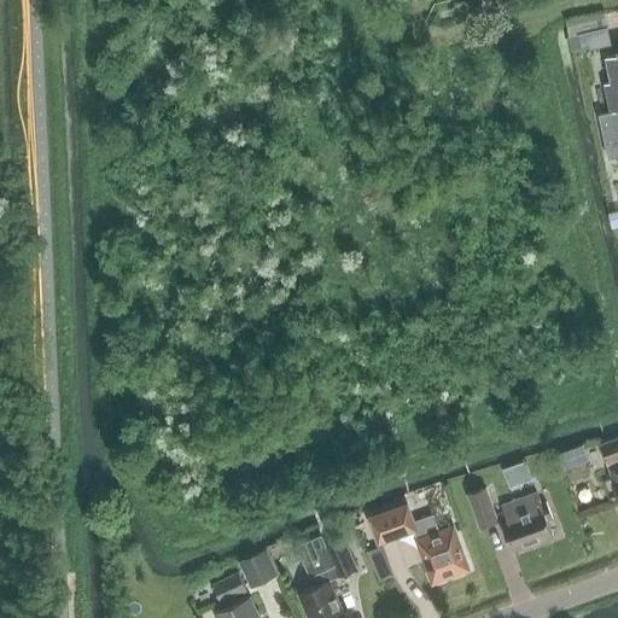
[(611,45),(607,28),(577,34),(581,52),(611,45)]
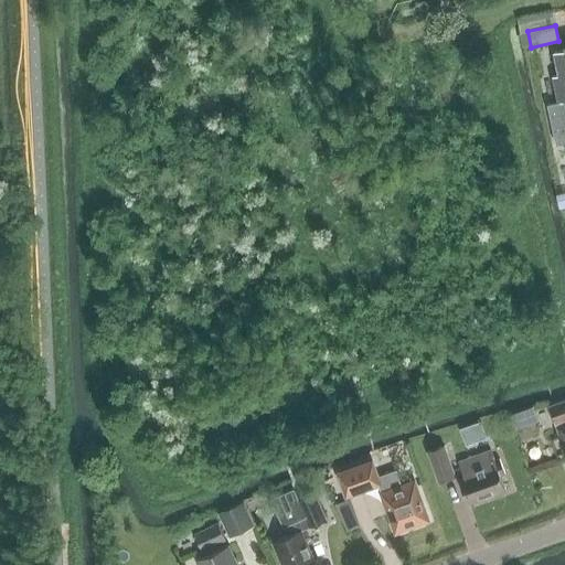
[(564,45),(564,46),(564,50),(553,52),(558,75),(552,76),(557,102),(546,105),(555,146),(564,144),(564,45)]
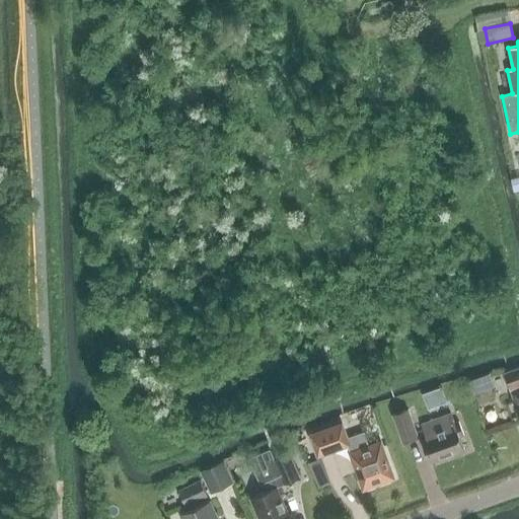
[(402,443),(418,438),(408,410),(392,415),(402,443)]
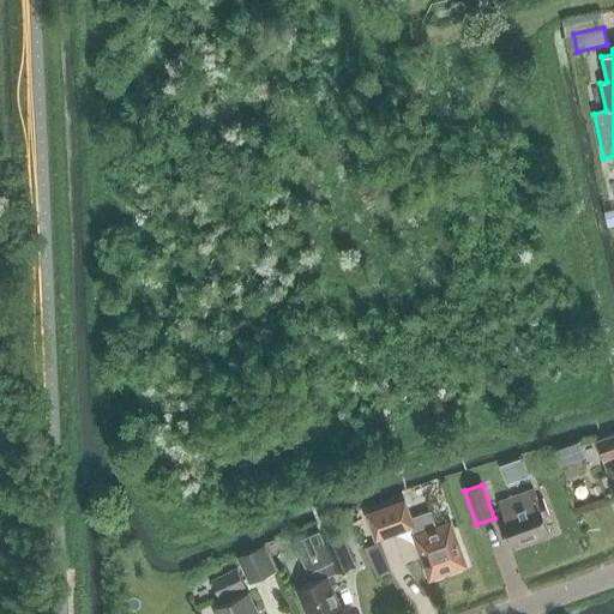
[(528,542),(549,535),(542,517),(548,515),(542,499),(537,501),(533,489),(498,503),(504,521),(499,523),(507,545),(527,539),(528,542)]
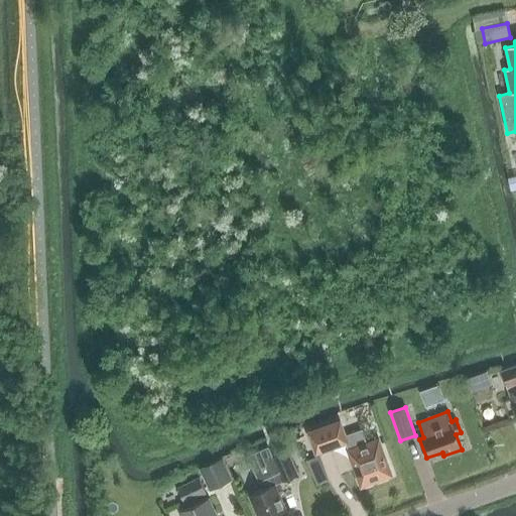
[(345,443),(348,450),(361,486),(390,475),(377,440),(366,444),(361,430),(344,436),(339,422),(307,433),(314,455),(345,443)]
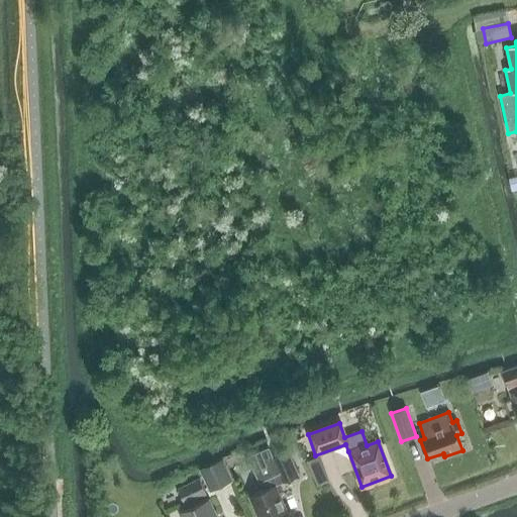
[(281,516),(288,514),(275,485),(297,475),(287,451),(273,457),(268,447),(247,456),(263,490),(248,496),(257,516),(281,516)]
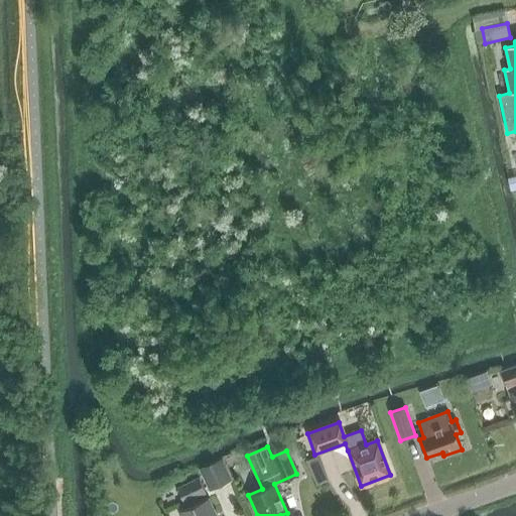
[(330,476),(320,453),(308,458),(316,481),(330,476)]
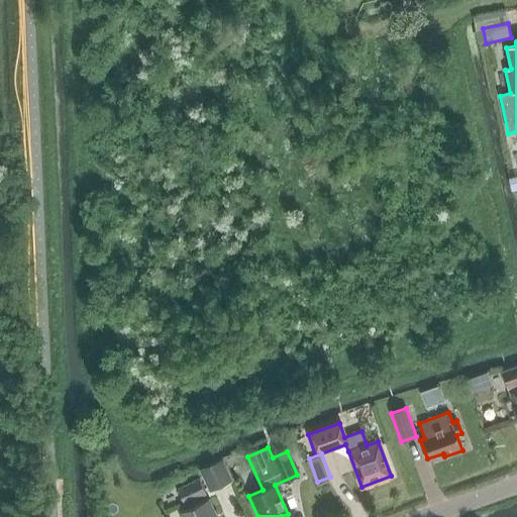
[(232,482),(222,459),(199,471),(209,493),(232,482)]
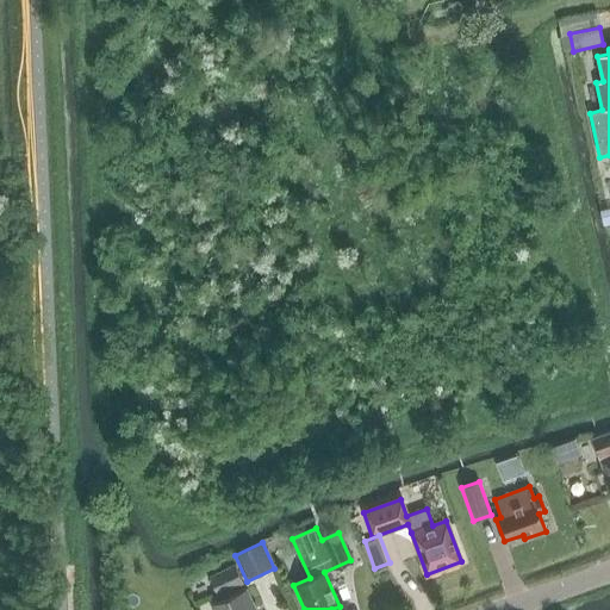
[(243,584),(235,565),(209,577),(217,596),(243,584)]
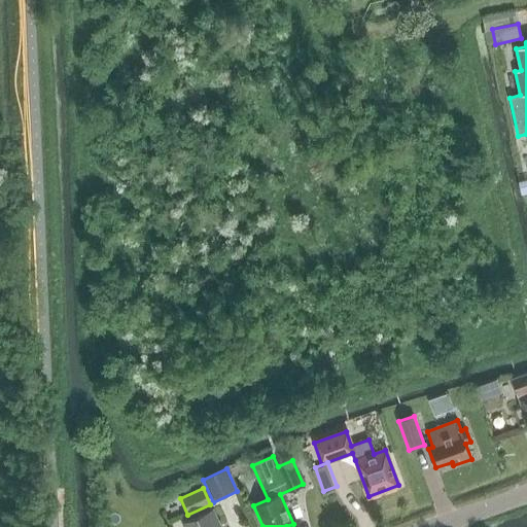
[(220,526),(212,508),(182,523),(184,526),(220,526)]
